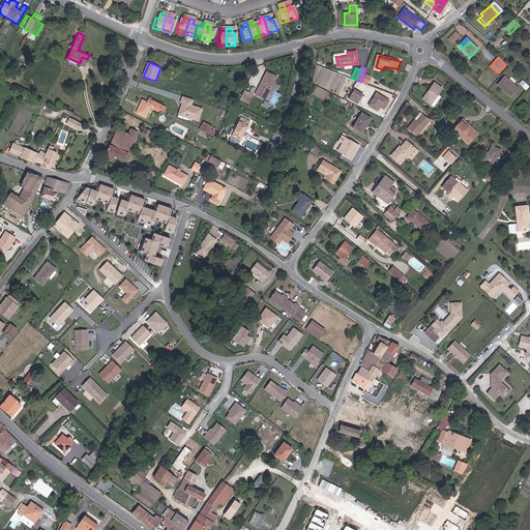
[(255,94),(264,99),(277,77),(268,70),(255,94)]
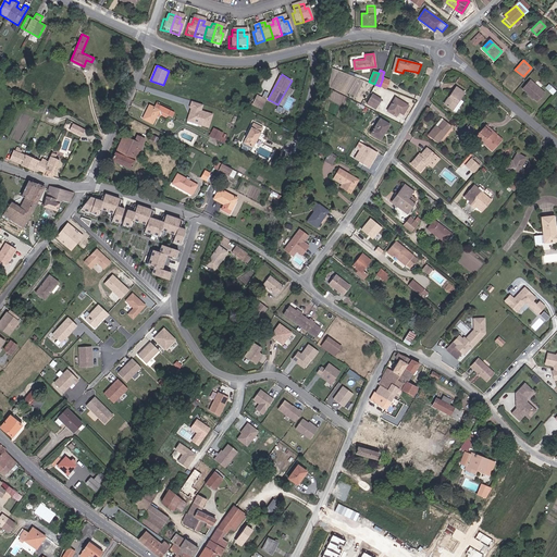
[(380,86),(386,89),(390,79),(383,77),(380,86)]
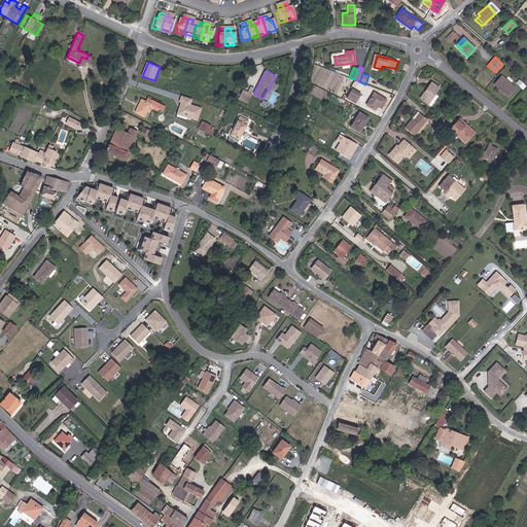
[(510,96),(516,89),(502,76),(495,83),(510,96)]
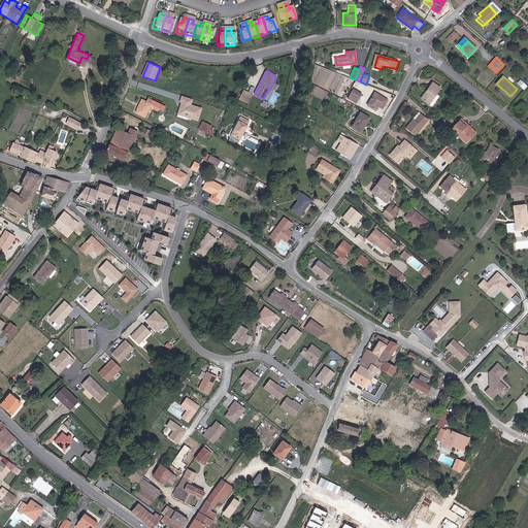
[(524,90),(527,87),(521,79),(517,84),(524,90)]
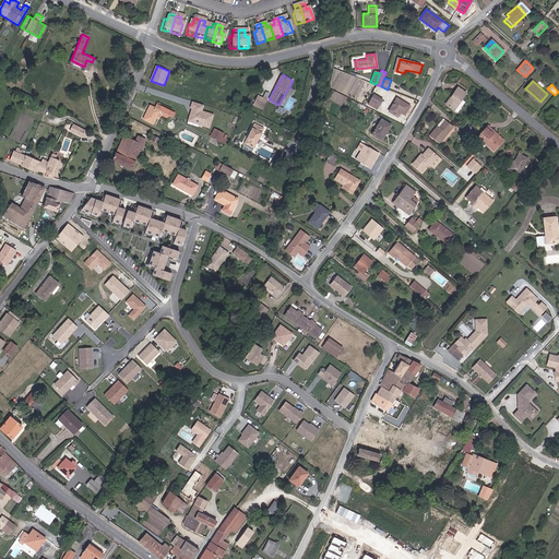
[(462,108),(466,100),(463,97),(466,91),(460,86),(458,90),(455,88),(447,104),(455,109),(458,105),(462,108)]
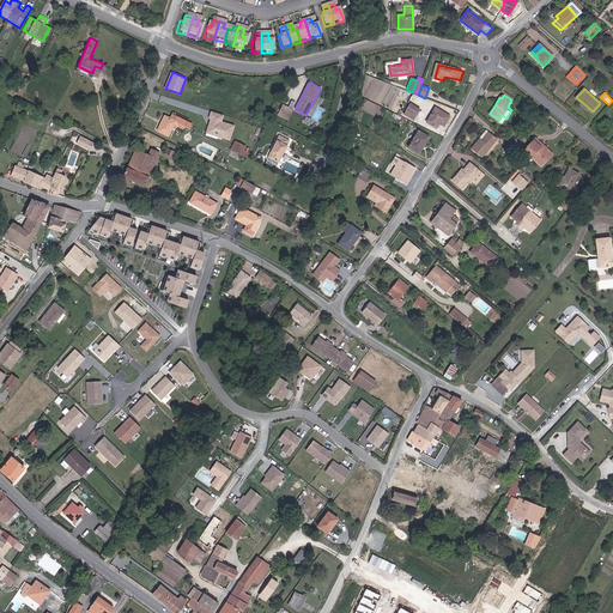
[(287,119),(292,109),(283,103),(278,113),(287,119)]
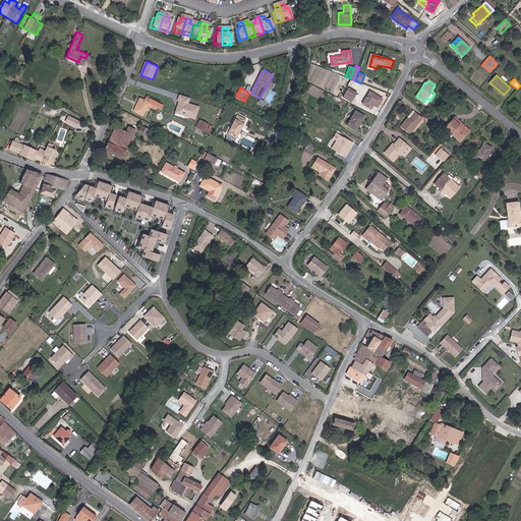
[(347,93),(355,98),(358,92),(350,88),(347,93)]
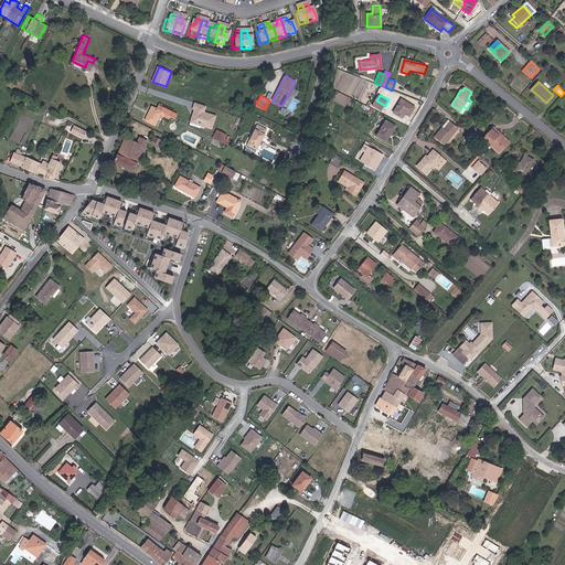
[(409,116),(415,106),(401,98),(394,112),(403,116),(405,113),(409,116)]
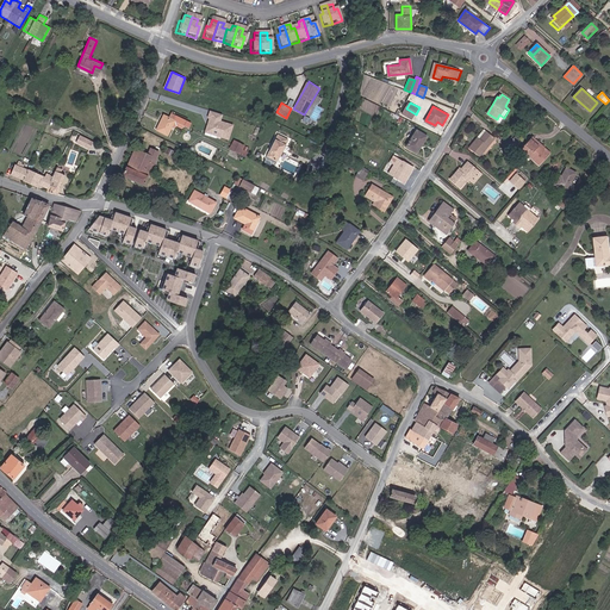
[(246,116),(253,118),(256,110),(249,107),(246,116)]
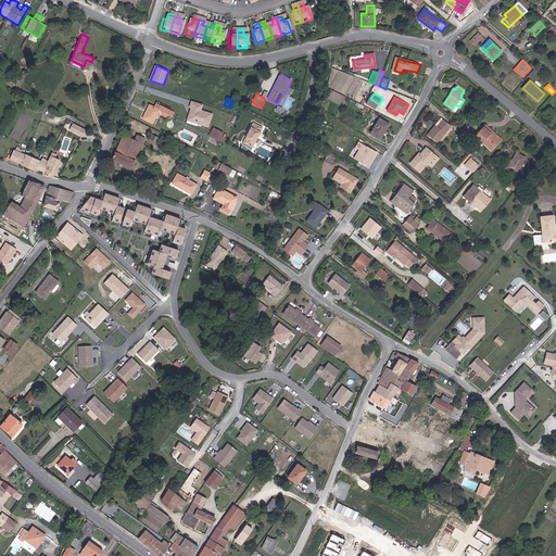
[(367,103),(377,109),(379,104),(370,99),(367,103)]
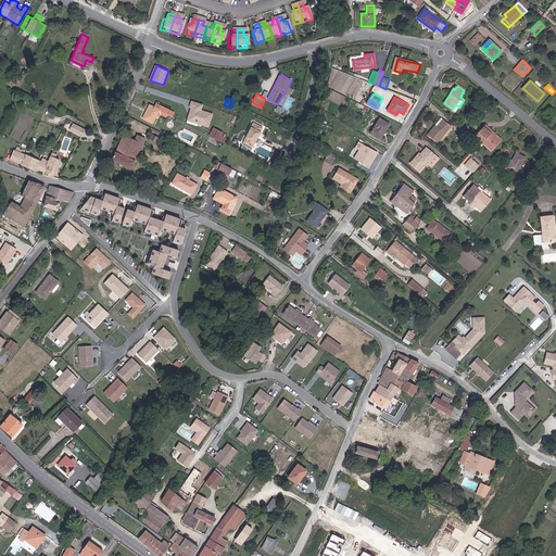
[(190,106),(191,108),(188,118),(199,121),(199,123),(209,126),(213,113),(201,110),(202,104),(191,101),(190,106)]
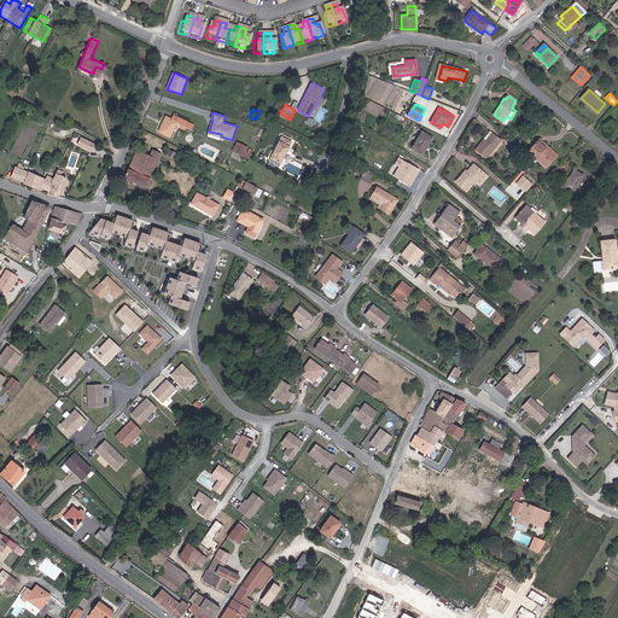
[(191,128),(193,123),(176,115),(174,118),(165,115),(158,130),(169,135),(173,126),(178,128),(179,126),(185,128),(186,126),(191,128)]
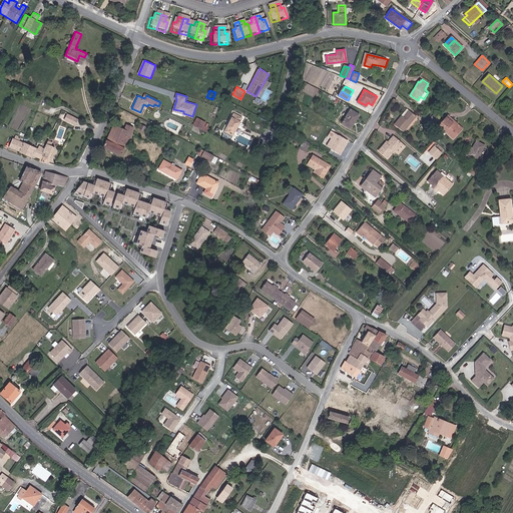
[(344,123),(353,128),(360,114),(352,108),(344,123)]
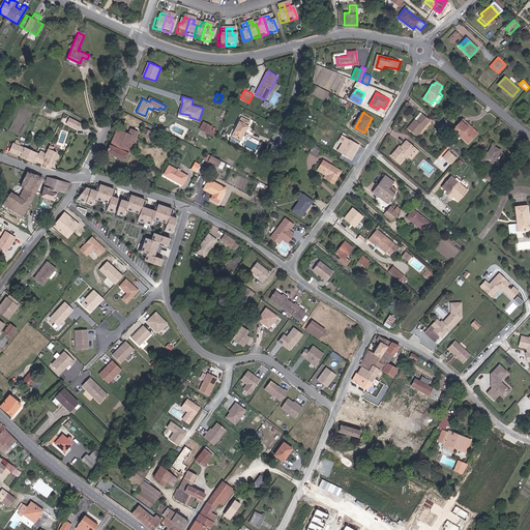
[(409,127),(418,135),(431,119),(423,113),(417,120),(416,118),(409,127)]
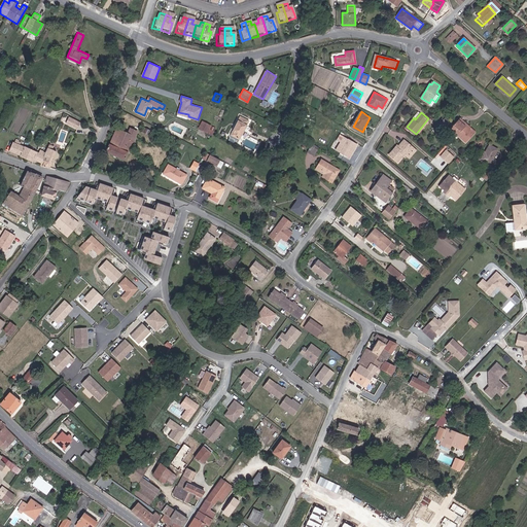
[(239,139),(249,121),(240,116),(233,131),(237,133),(234,137),(239,139)]
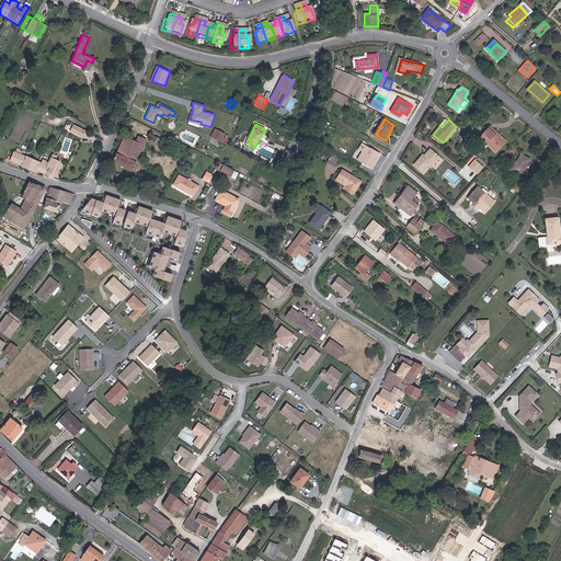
[(472,135),(478,130),(472,125),(467,130),(472,135)]
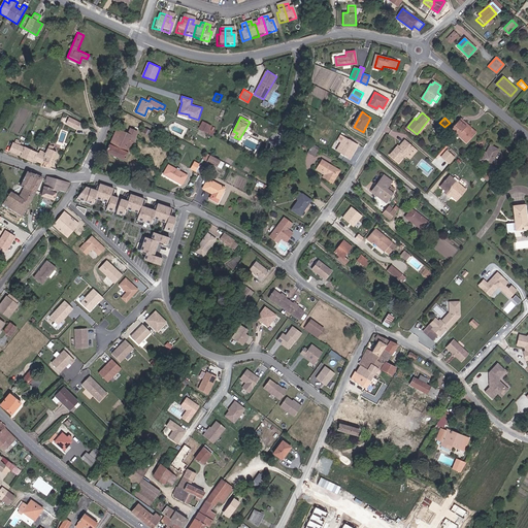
[(467,142),(474,134),(465,127),(467,125),(460,118),(451,129),(467,142)]
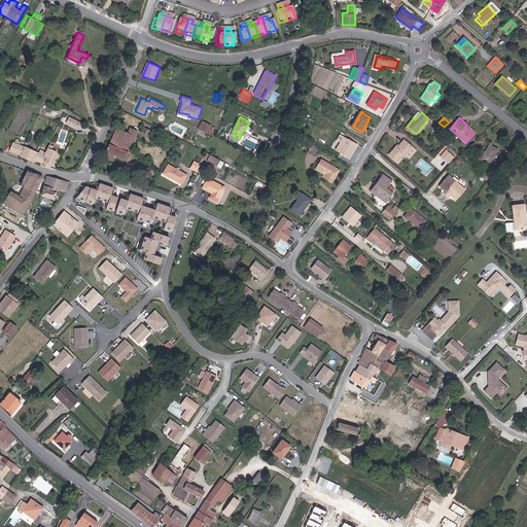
[(56,152),(59,153),(65,139),(62,137),(68,125),(61,121),(46,152),(42,162),(41,166),(48,168),(56,152)]
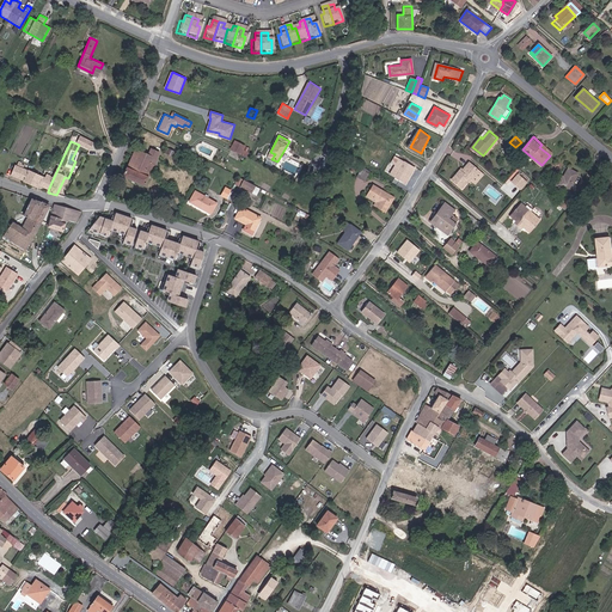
[(231,150),(240,154),(244,146),(236,141),(231,150)]
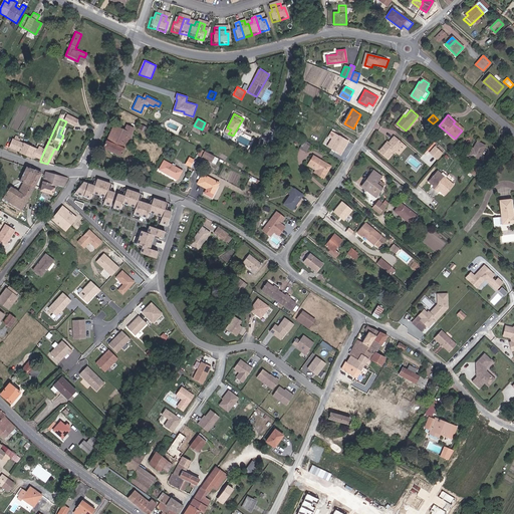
[(462,131),(464,129),(455,121),(453,123),(462,131)]
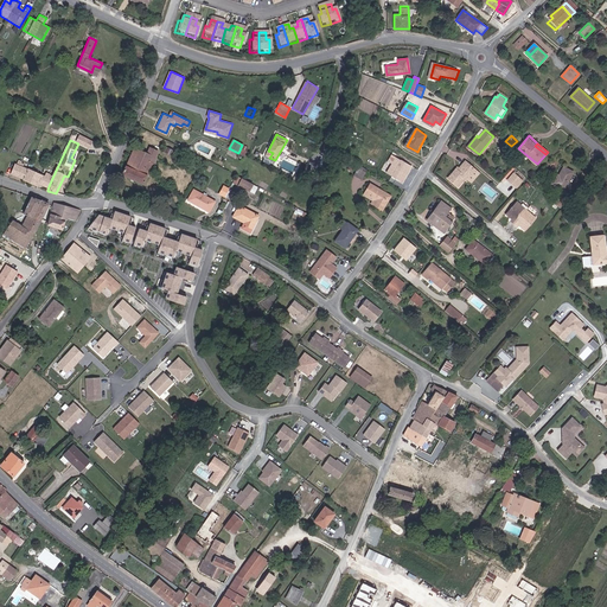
[(174,157),(176,153),(163,147),(161,149),(174,157)]
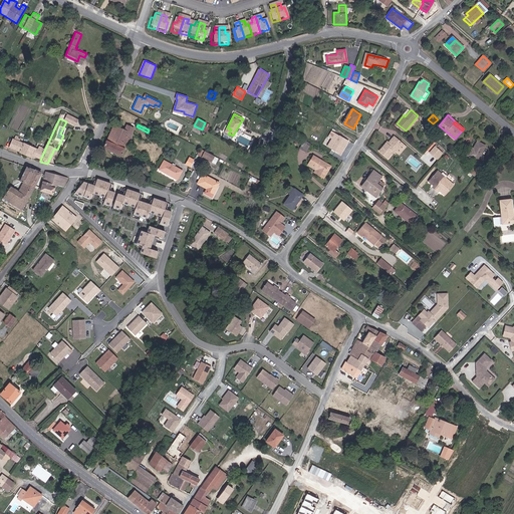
[(104,149),(121,157),(133,129),(125,125),(123,131),(113,126),(108,142),(107,141),(104,149)]
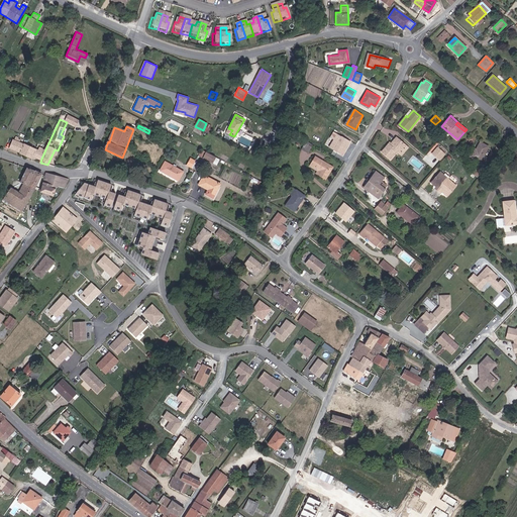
[(343,154),(350,142),(333,132),(331,137),(334,139),(331,145),(335,147),(334,149),(343,154)]
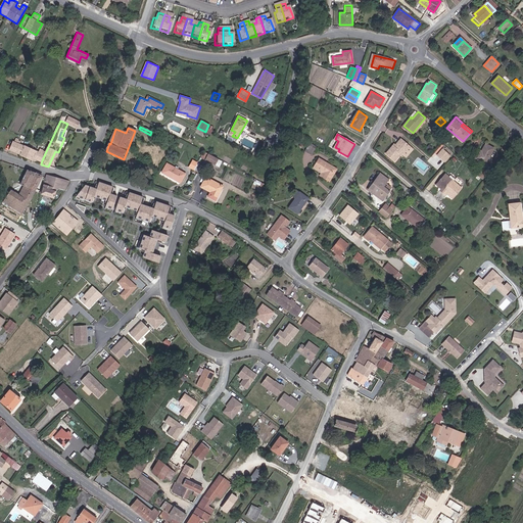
[(401,154),(402,155),(409,147),(399,139),(394,146),(393,147),(392,146),(386,154),(395,161),(401,154)]
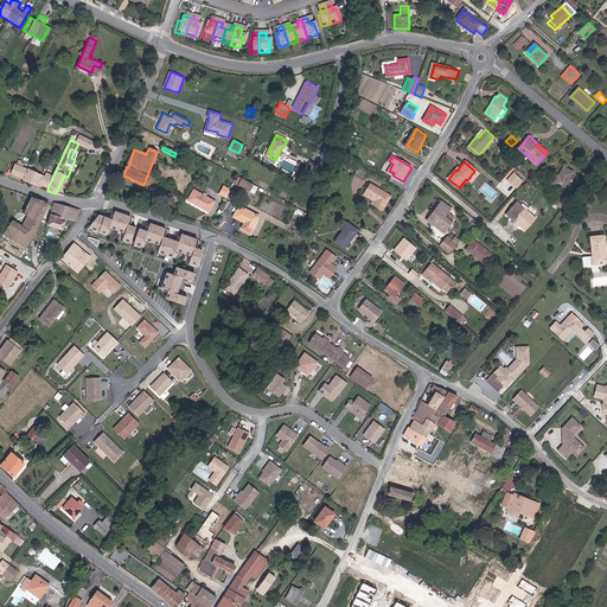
[(11,173),(23,179),(27,168),(16,164),(11,173)]
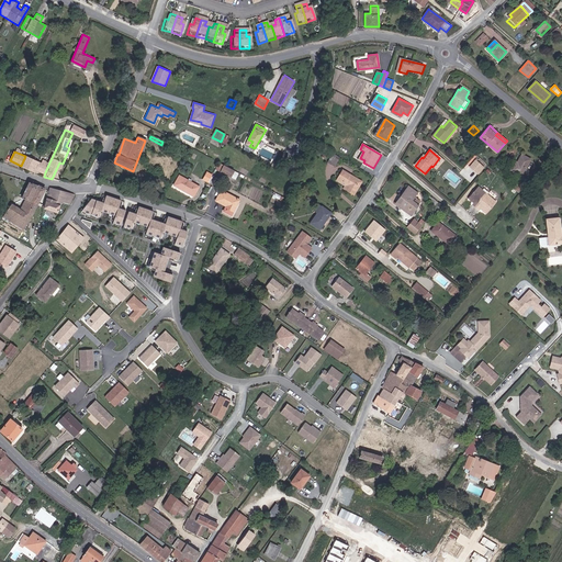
[(335,166),(337,161),(339,158),(333,154),(328,161),(335,166)]
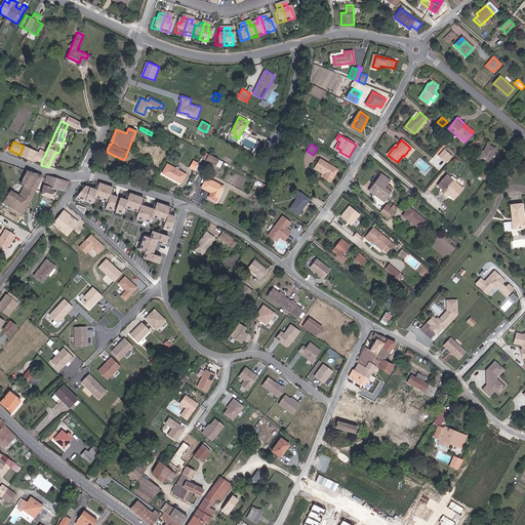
[(486,163),(487,164),(496,149),(488,144),(484,151),(482,150),(477,158),(480,160),(486,163)]
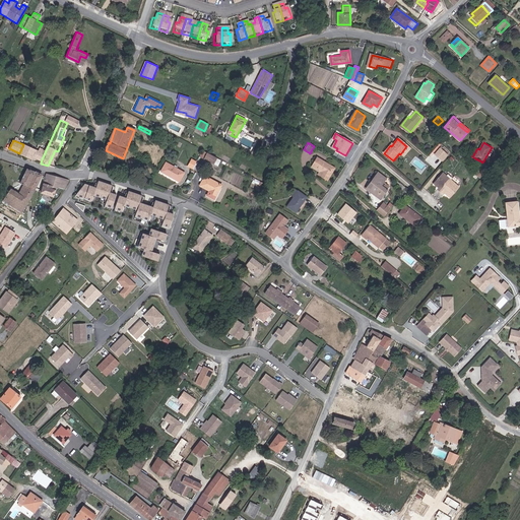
[(34,155),(42,159),(46,150),(40,147),(39,151),(23,144),(19,153),(33,158),(34,155)]
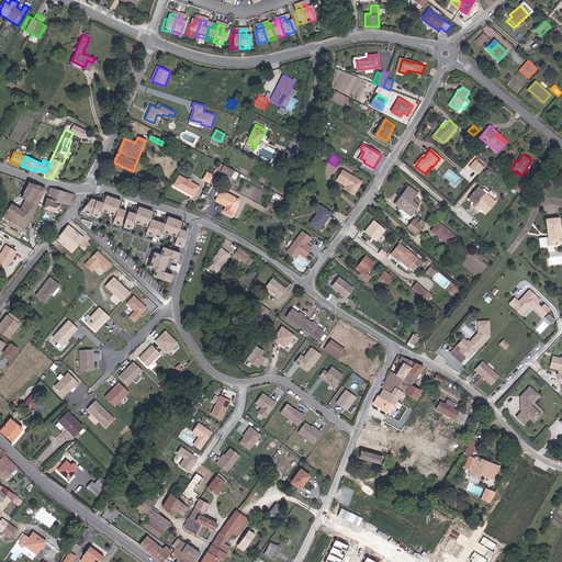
[(444,160),(439,158),(433,167),(436,169),(444,160)]
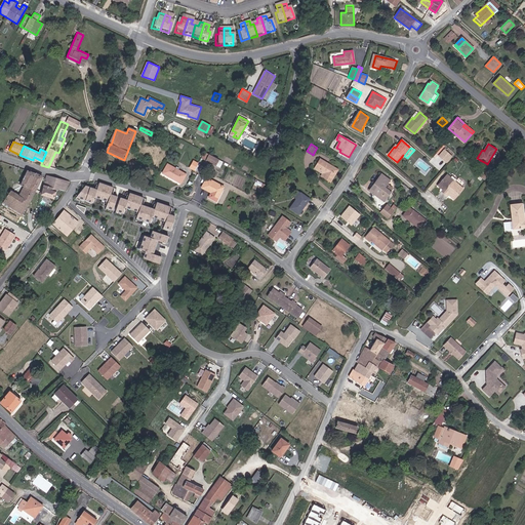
[(204,151),(201,158),(206,161),(210,154),(204,151)]
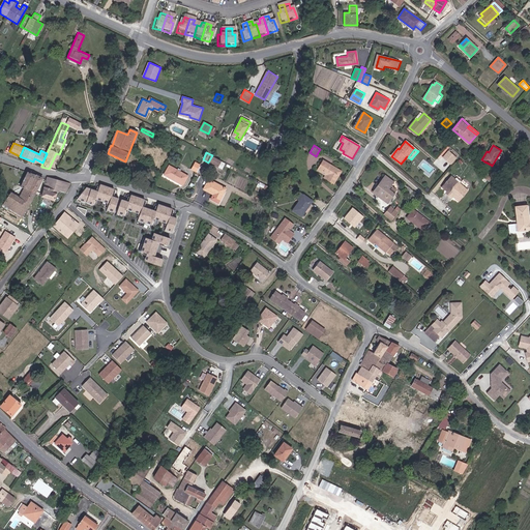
[(452,163),(445,155),(439,162),(446,169),(452,163)]
